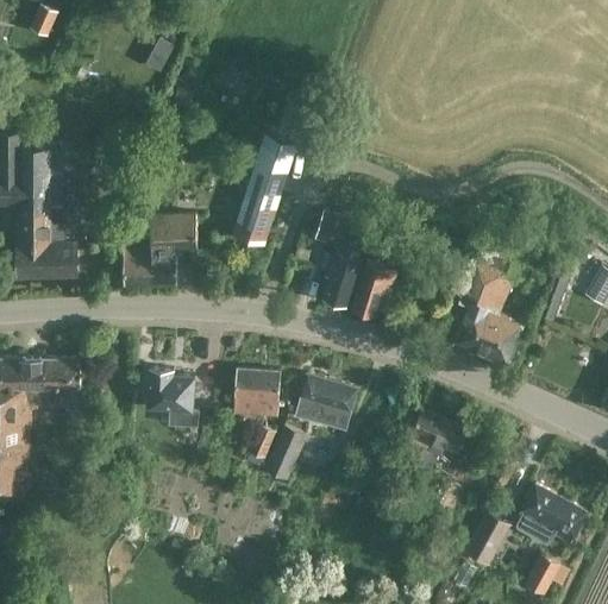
[(58,13),(41,6),(30,30),(49,37),(58,13)]
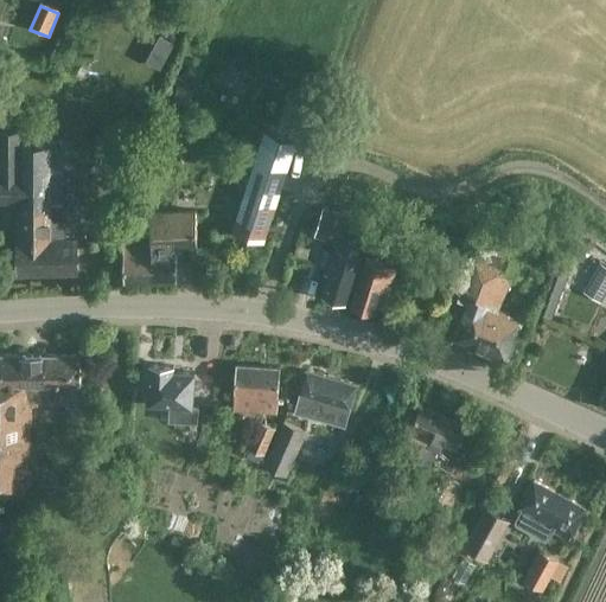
[(77,244),(65,244),(65,213),(62,213),(63,143),(20,142),(20,135),(0,134),(0,207),(19,209),(19,277),(77,276),(77,244)]
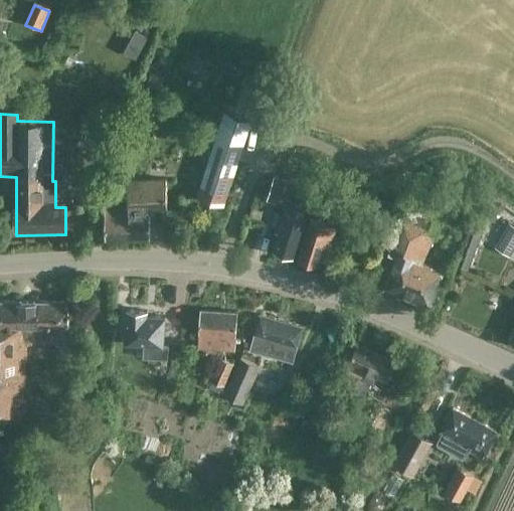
[(250,123),(225,115),(198,199),(223,207),(250,123)]
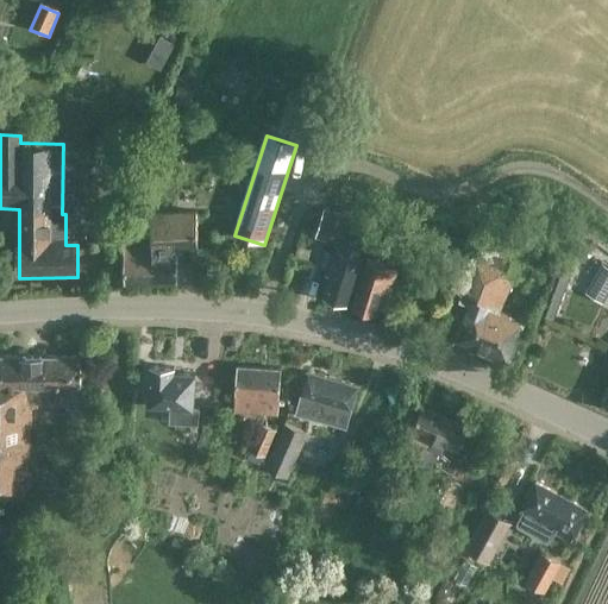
[(348,306),(364,252),(373,226),(326,211),(317,238),(337,245),(328,272),(332,274),(325,299),(348,306)]
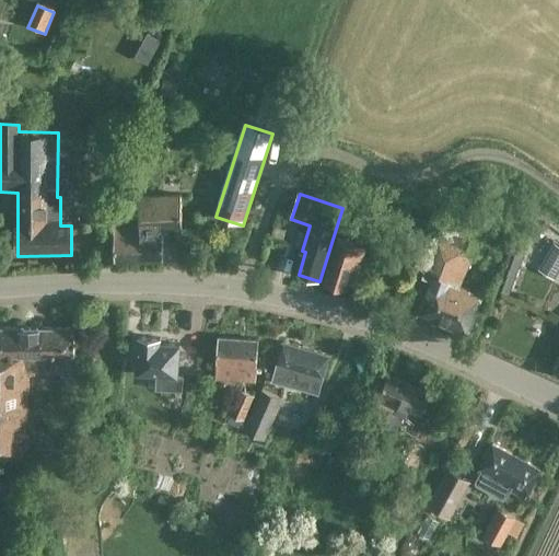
[(182,195),(140,197),(141,229),(114,230),(115,264),(163,262),(163,229),(183,228),(182,195)]
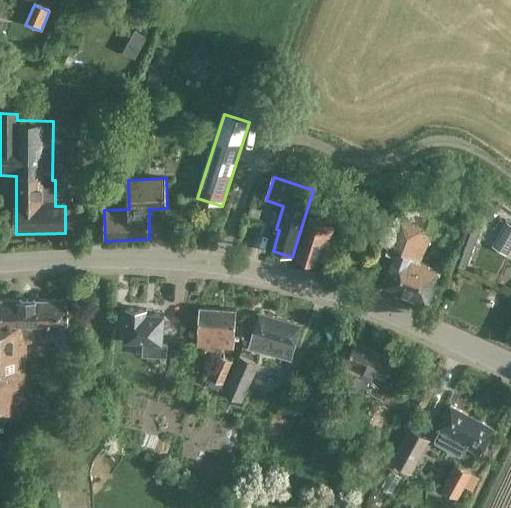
[(439,237),(449,213),(422,202),(412,225),(400,220),(386,253),(396,257),(383,288),(427,306),(440,274),(419,266),(432,234),(439,237)]
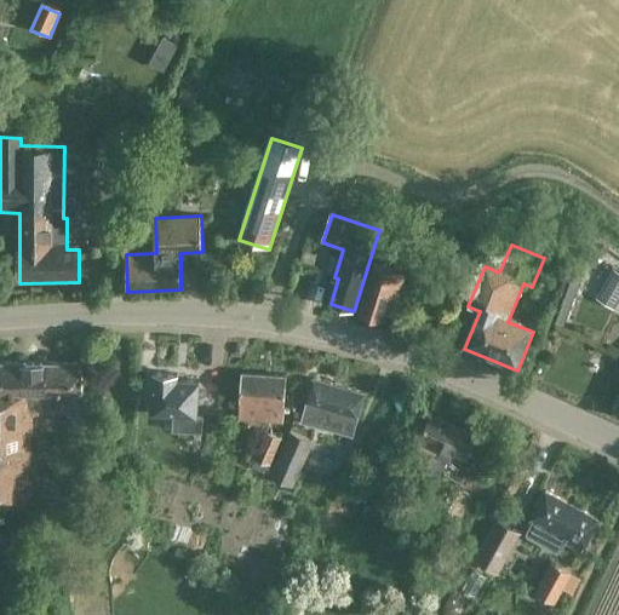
[(394,314),(403,285),(406,277),(374,268),(360,316),(383,323),(387,311),(394,314)]
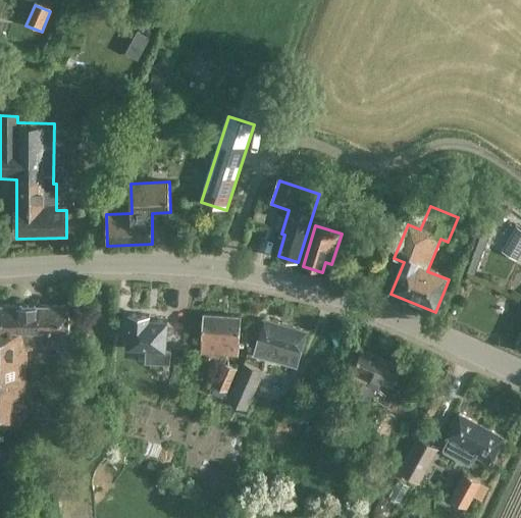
[(520,231),(516,229),(502,255),(517,263),(520,256),(520,231)]
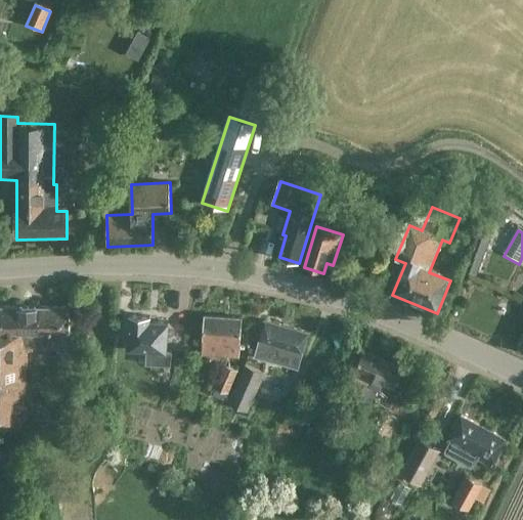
[(69,352),(70,310),(0,309),(0,433),(26,434),(27,386),(28,351),(69,352)]
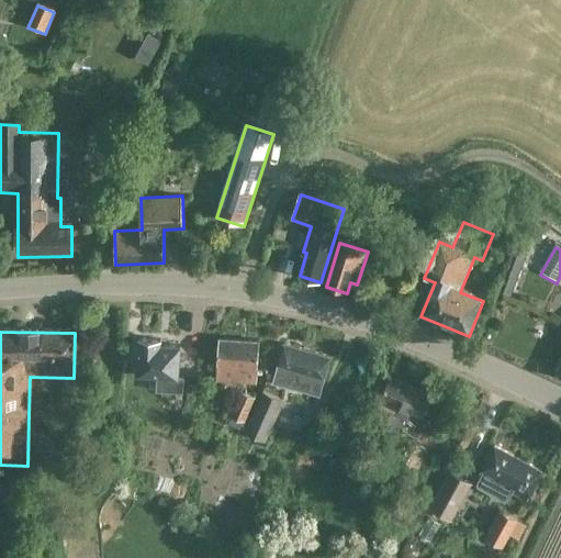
[(136,378),(139,378),(158,379),(157,393),(177,395),(177,401),(181,401),(181,395),(183,395),(184,380),(179,380),(181,348),(161,347),(161,343),(139,342),(136,378)]
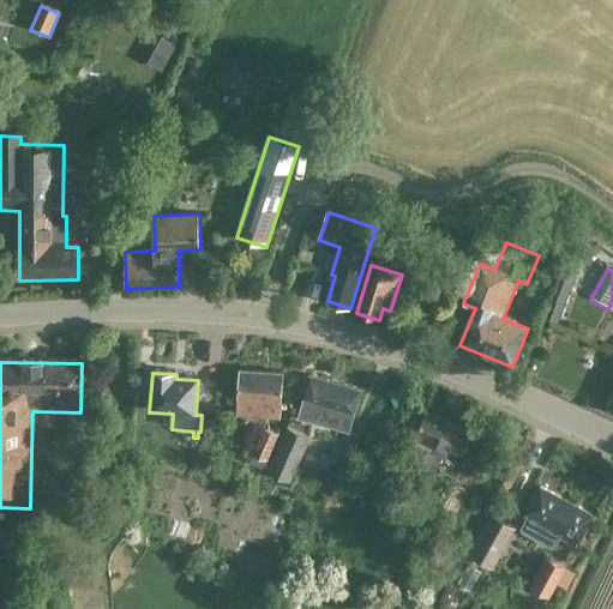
[(281,421),(283,377),(240,373),(236,417),(281,421)]
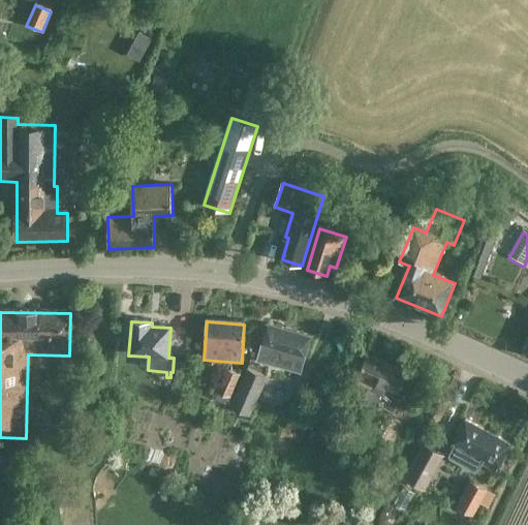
[(301,375),(311,339),(268,327),(259,357),(278,362),(276,368),(301,375)]
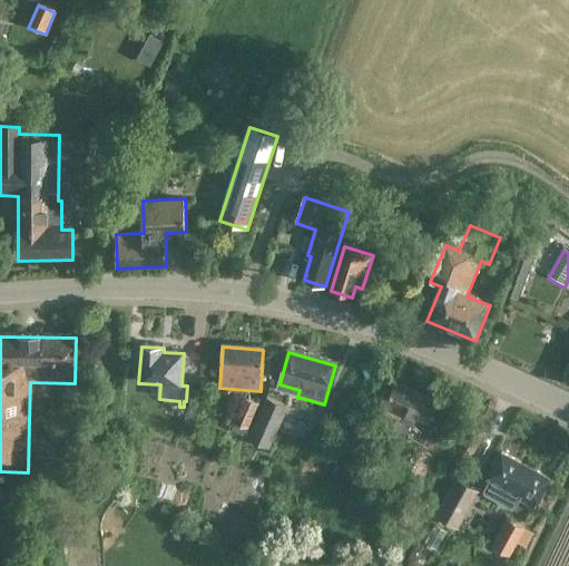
[(67,398),(74,402),(80,398),(80,384),(62,383),(62,389),(67,389),(67,398)]
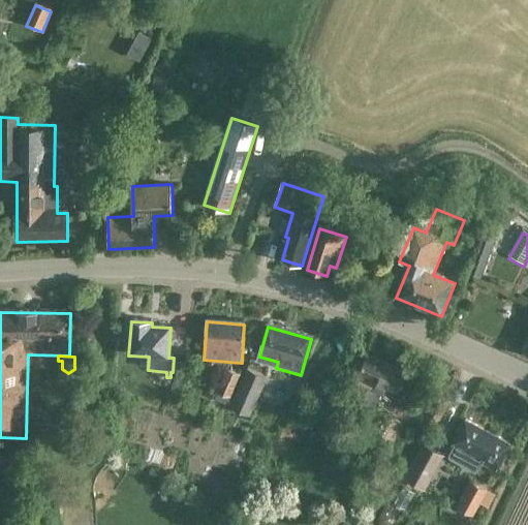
[(399,397),(399,395),(408,375),(367,357),(354,384),(369,391),(349,436),(391,454),(402,427),(377,415),(384,398),(391,401),(394,394),(399,397)]
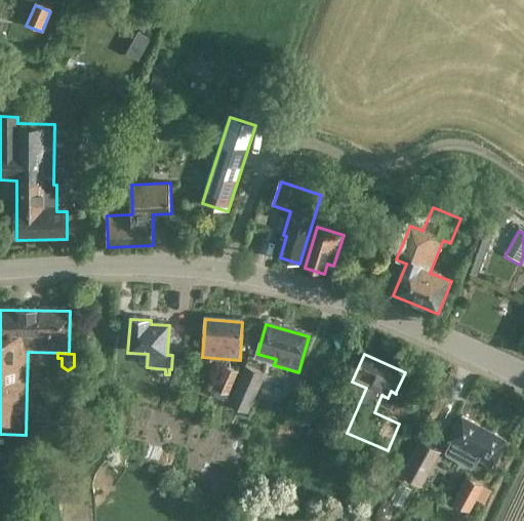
[(226,368),(215,391),(229,396),(238,373),(226,368)]
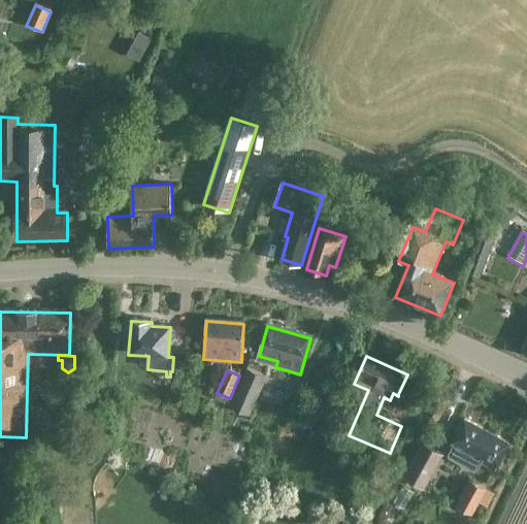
[(250,417),(266,379),(248,370),(231,408),(250,417)]
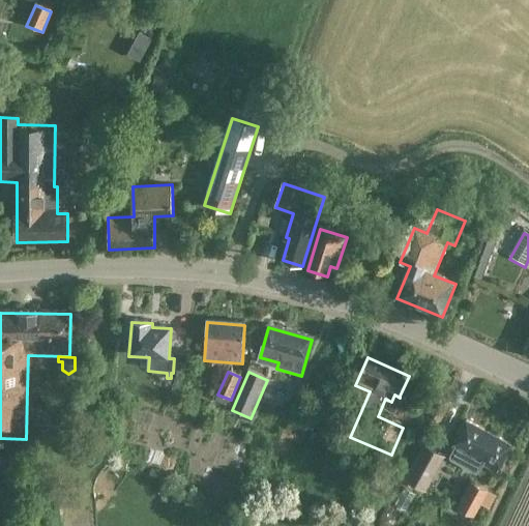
[(498,474),(512,446),(467,422),(452,450),(454,451),(452,455),(451,457),(451,459),(477,472),(480,472),(483,466),(498,474)]
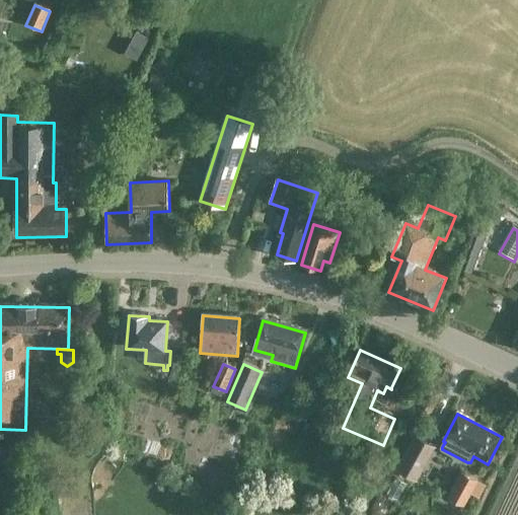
[(418,483),(437,448),(416,436),(395,470),(418,483)]
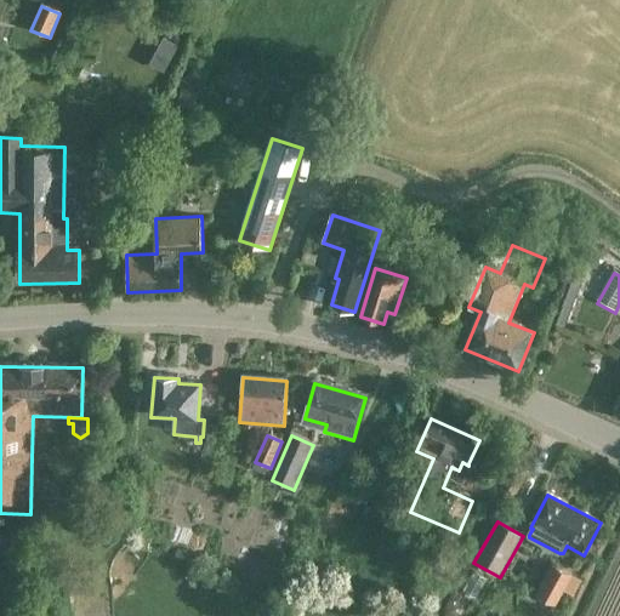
[(438,563),(419,554),(410,574),(430,582),(438,563)]
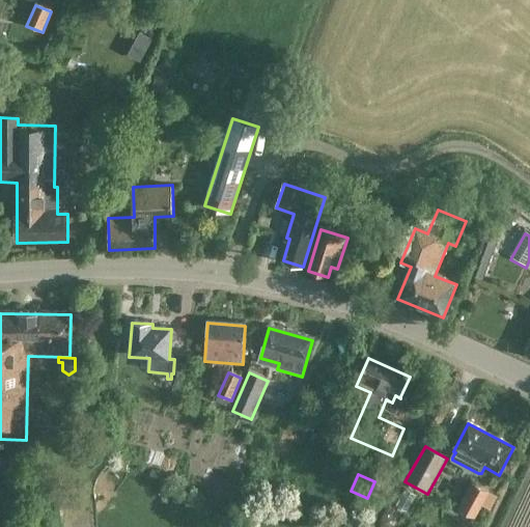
[(475,519),(489,493),(473,484),(458,510),(475,519)]
